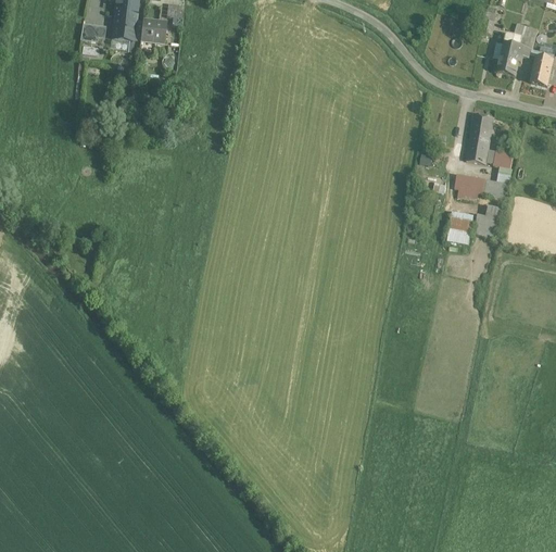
[(116,0),(114,17),(126,19),(126,24),(136,26),(139,0),(116,0)]
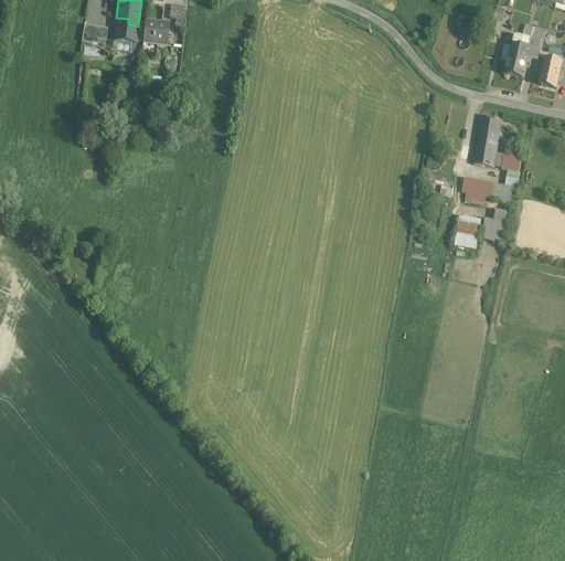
[(170,16),(176,16),(184,17),(187,3),(171,2),(170,16)]
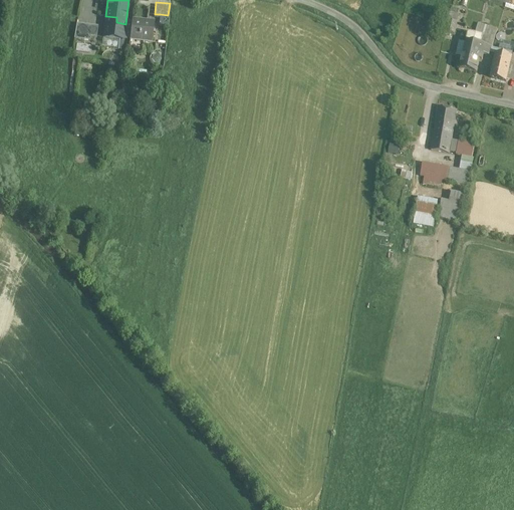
[(116,22),(116,17),(105,16),(102,35),(123,37),(125,24),(116,22)]
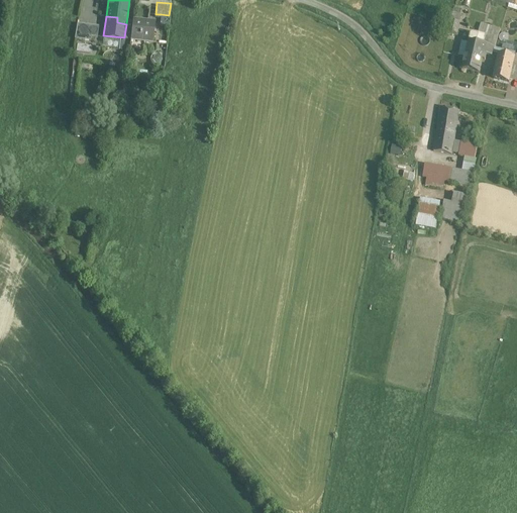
[(133,18),(127,17),(124,37),(131,38),(133,18)]
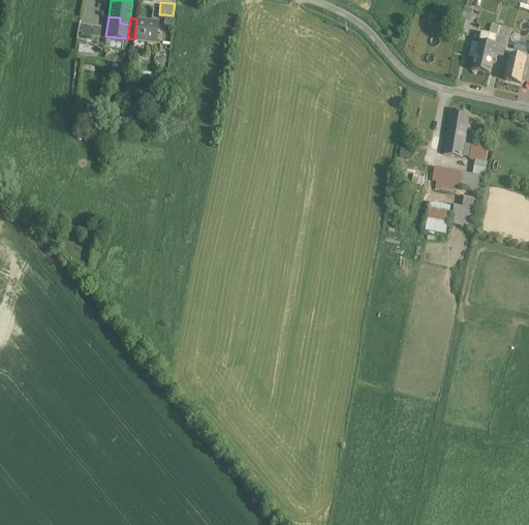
[(156,41),(158,21),(136,19),(134,39),(156,41)]
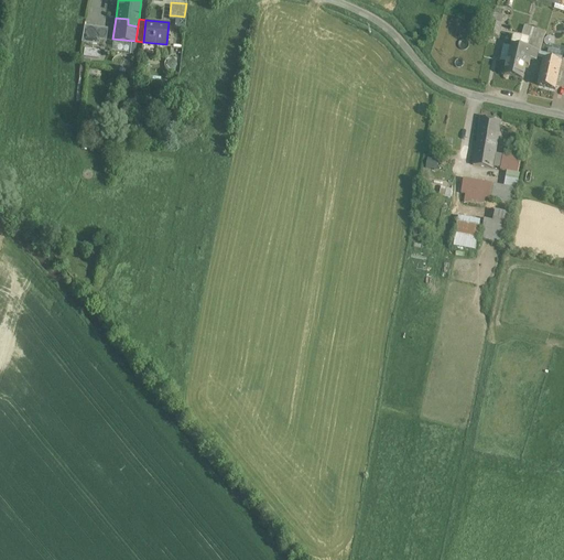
[(500,22),(494,20),(491,20),(489,32),(498,34),(498,33),(500,22)]
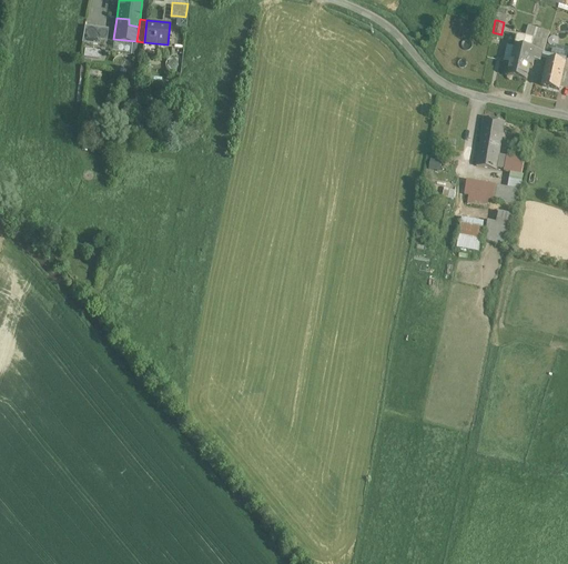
[(107,38),(107,37),(108,26),(84,23),(82,40),(99,41),(100,38),(107,38)]
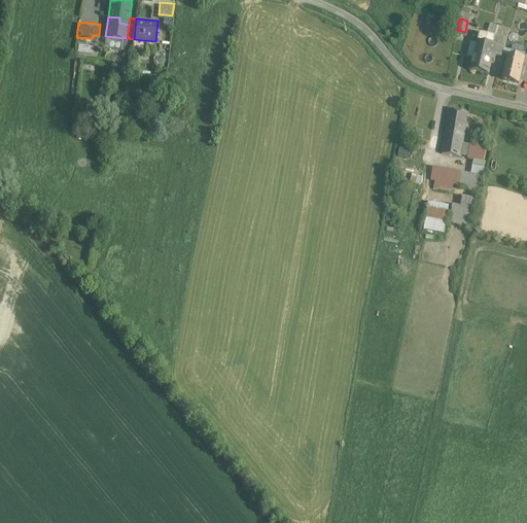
[(493,43),(497,44),(495,53),(501,55),(510,28),(497,24),(493,43)]
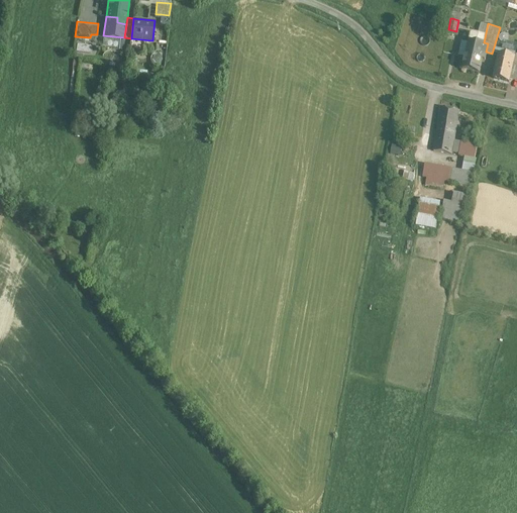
[(480,70),(481,64),(482,58),(484,58),(488,43),(484,42),(486,33),(472,30),(462,66),(480,70)]
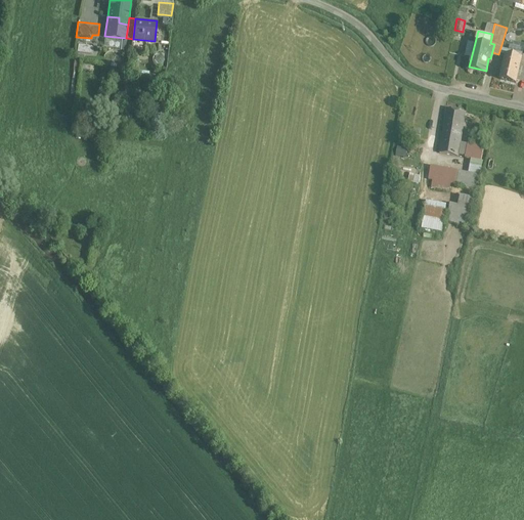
[(105,59),(107,59),(115,60),(115,52),(106,52),(105,59)]
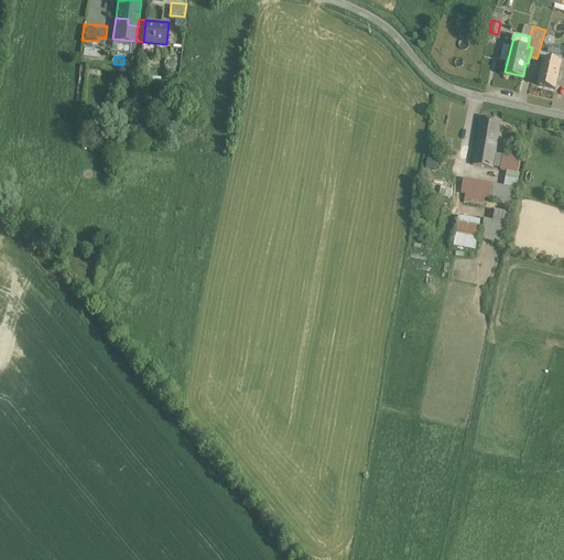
[(555,85),(557,73),(561,61),(544,56),(539,82),(555,85)]
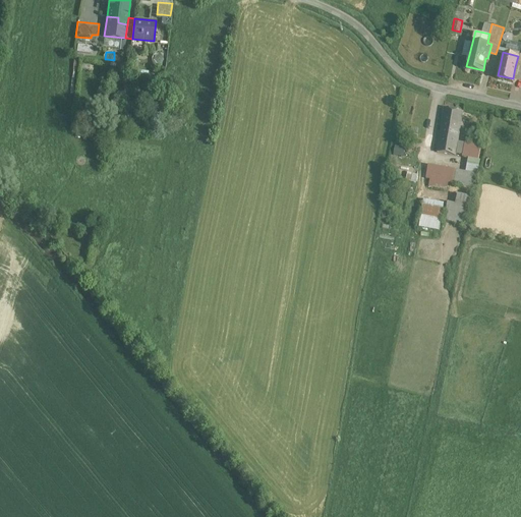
[(455,153),(463,109),(444,105),(437,149),(455,153)]
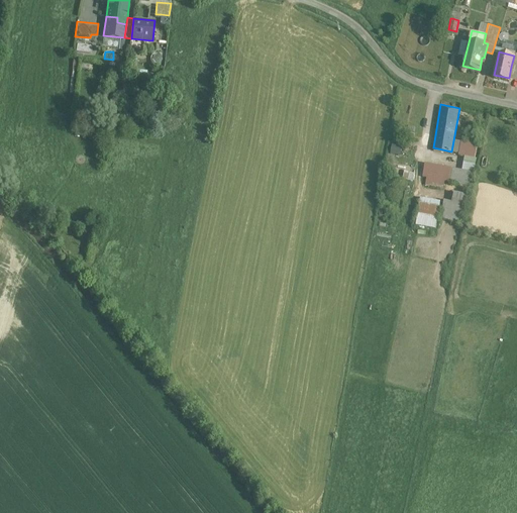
[(461,136),(459,145),(458,152),(475,156),(478,139),(461,136)]
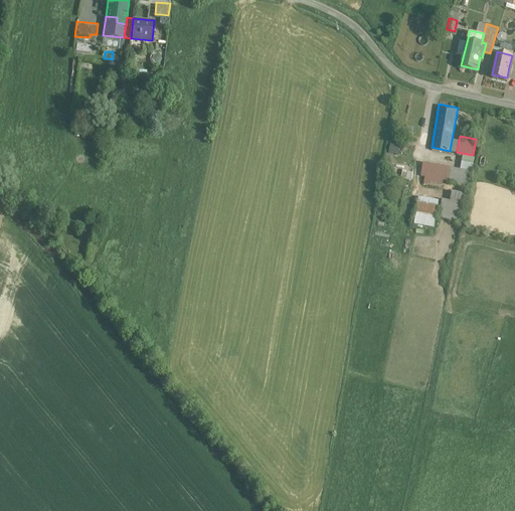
[(427,173),(427,172),(430,161),(423,160),(420,172),(421,172),(427,174),(427,173)]
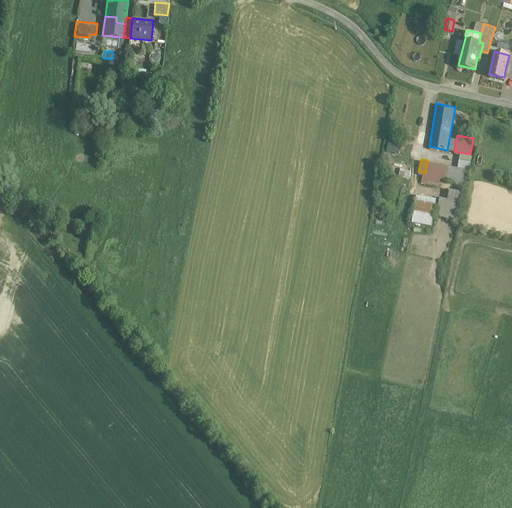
[(427,160),(427,162),(427,163),(425,172),(434,174),(437,162),(427,160)]
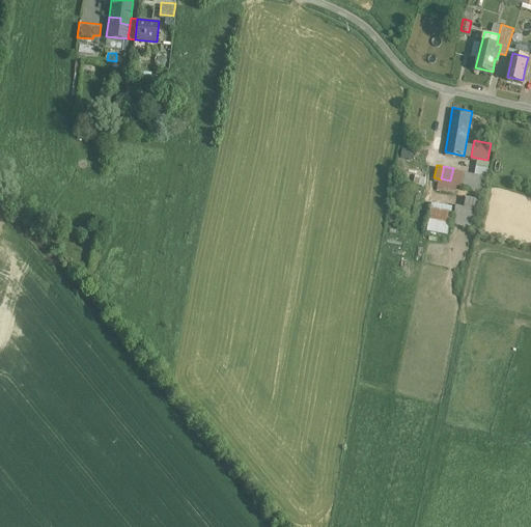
[(453,168),(451,176),(451,181),(460,183),(463,170),(453,168)]
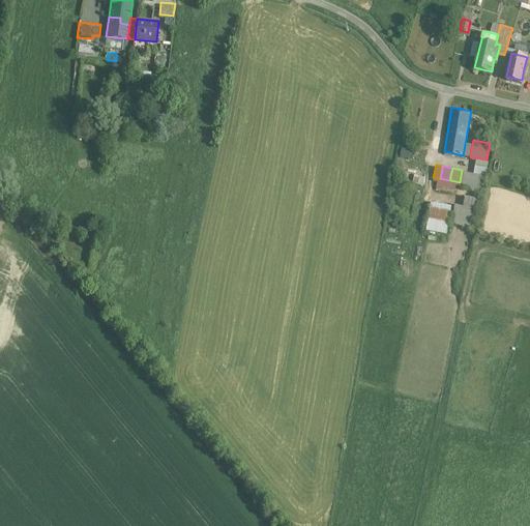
[(460,182),(475,185),(483,186),(487,174),(462,170),(460,182)]
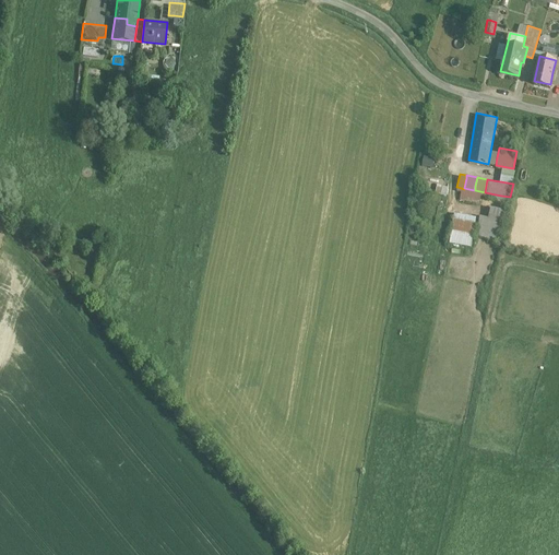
[(461,196),(471,198),(474,199),(475,190),(462,188),(461,196)]
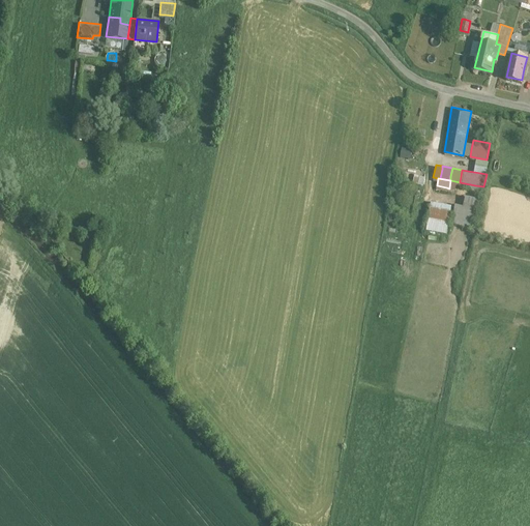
[(467,198),(466,200),(465,206),(457,204),(453,221),(454,221),(474,225),(478,201),(467,198)]
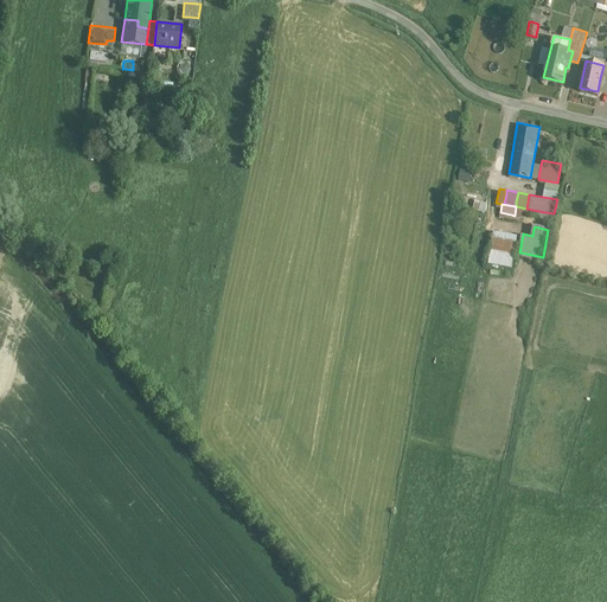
[(521,235),(497,230),(489,228),(481,260),(513,267),(521,235)]
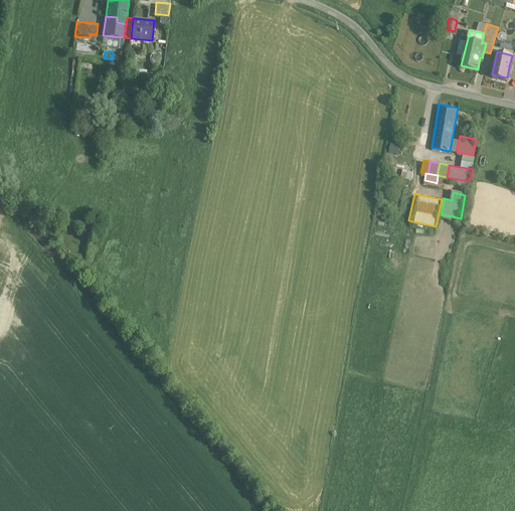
All buildings are outlined.
